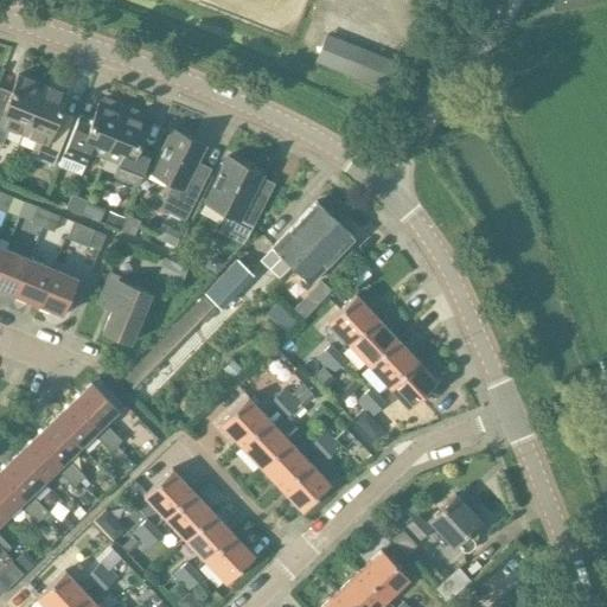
[(327,34),(317,62),(381,88),(391,61),(327,34)]
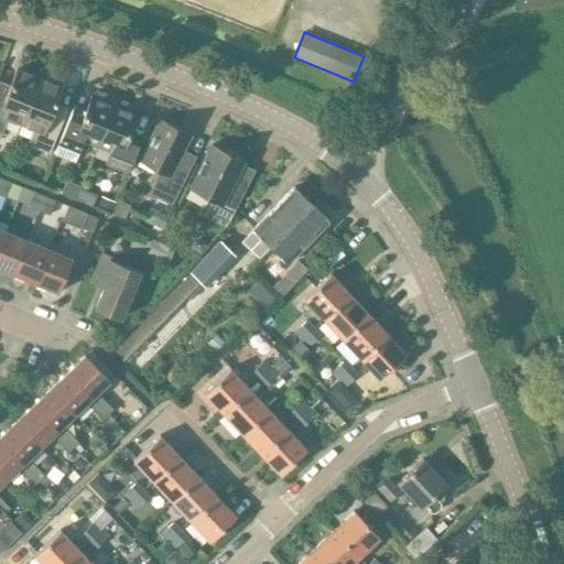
[(7,120),(21,126),(40,78),(18,69),(12,84),(7,100),(0,97),(0,133),(1,134),(7,120)]
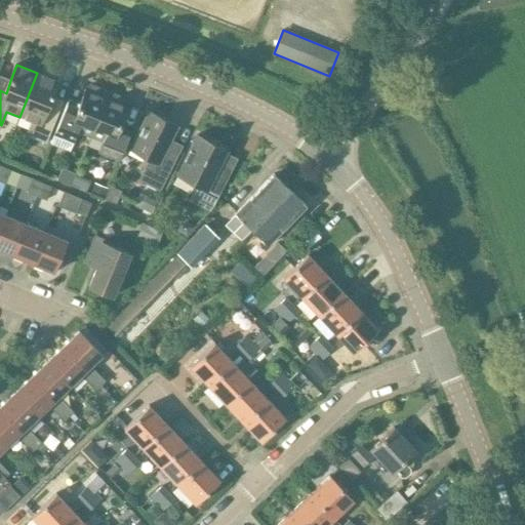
[(37,73),(19,117),(30,121),(25,134),(46,143),(56,115),(46,111),(52,96),(58,81),(37,73)]
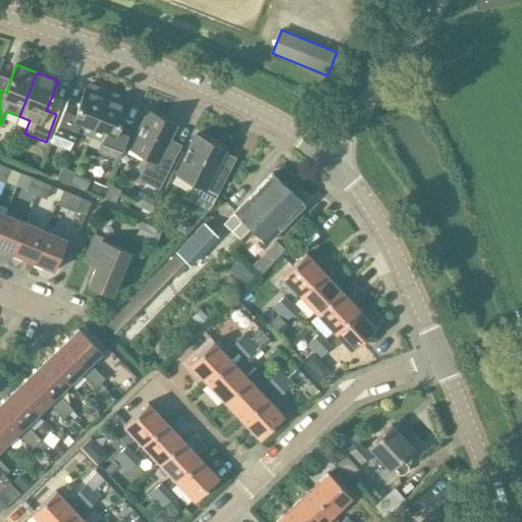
[(77,131),(91,136),(106,94),(86,86),(80,101),(73,115),(60,110),(52,134),(72,142),(77,131)]
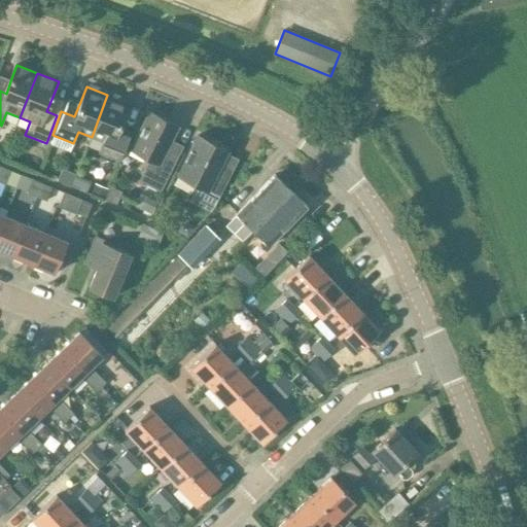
[(107,95),(92,137),(102,141),(98,154),(119,161),(129,135),(118,131),(129,103),(107,95)]
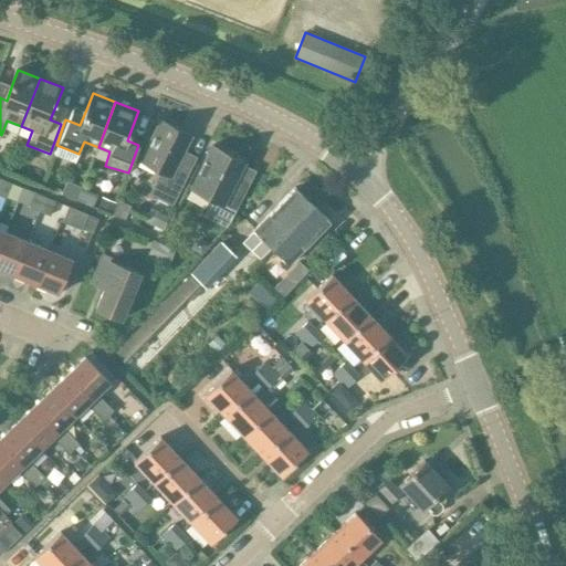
[(139,161),(159,171),(147,195),(173,206),(197,156),(185,150),(192,136),(161,119),(139,161)]
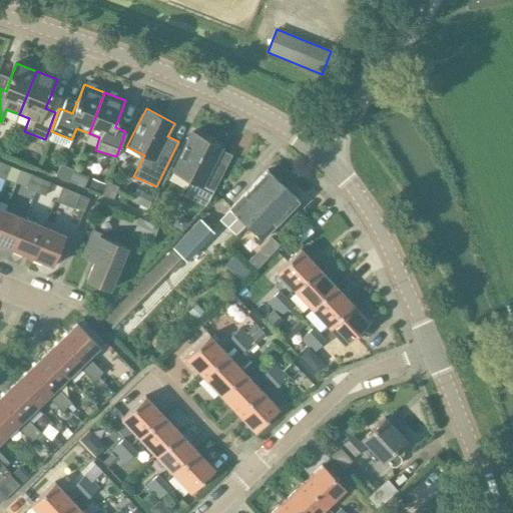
[(220,176),(209,171),(222,147),(192,132),(173,171),(190,180),(183,195),(206,205),(220,176)]
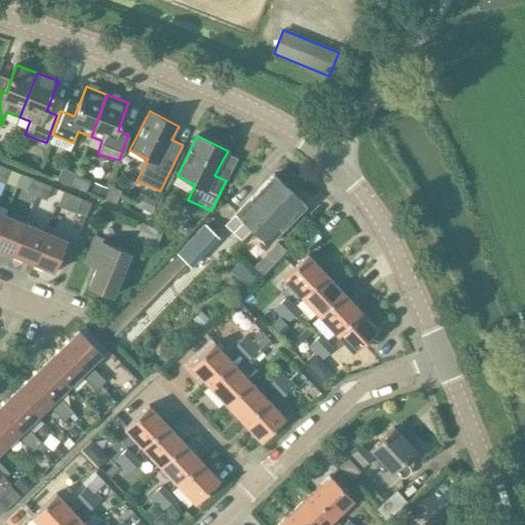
[(22,173),(1,165),(0,166),(0,179),(15,187),(22,173)]
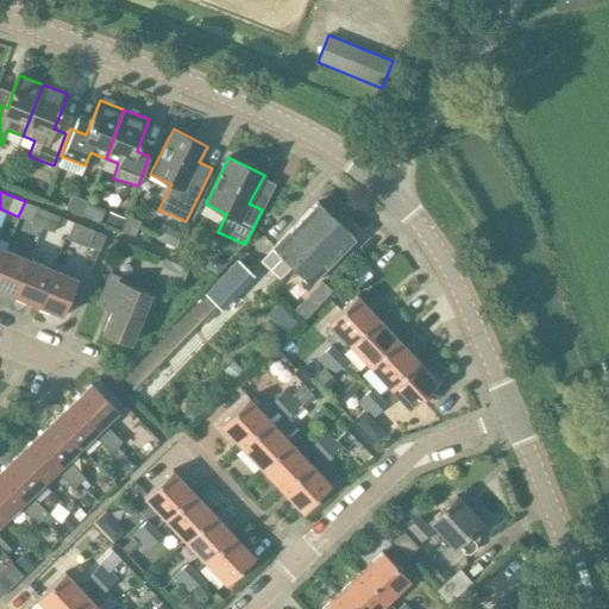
[(100,219),(104,207),(71,196),(68,209),(100,219)]
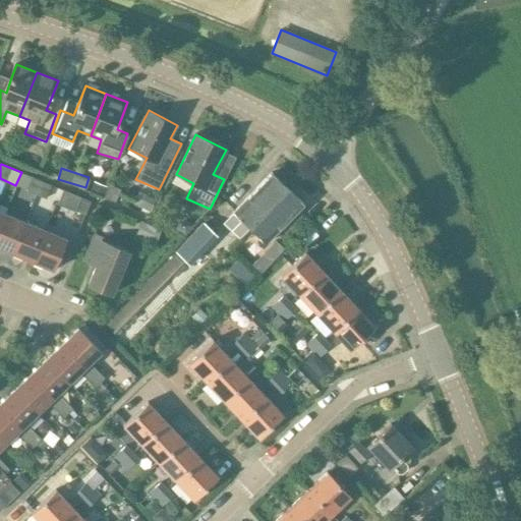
[(249,227),(289,187),(272,171),(233,211),(249,227)]
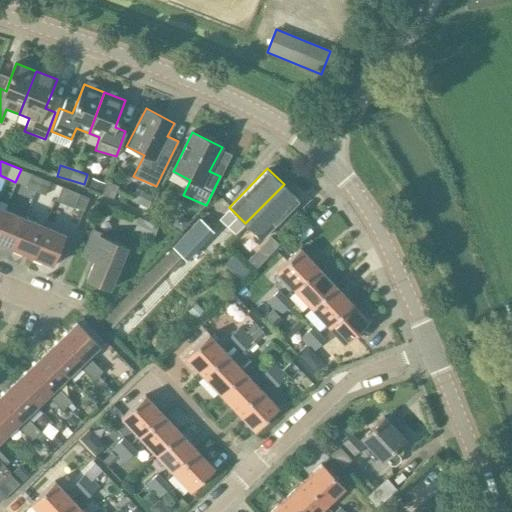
[(41,177),(30,173),(25,188),(35,192),(41,177)]
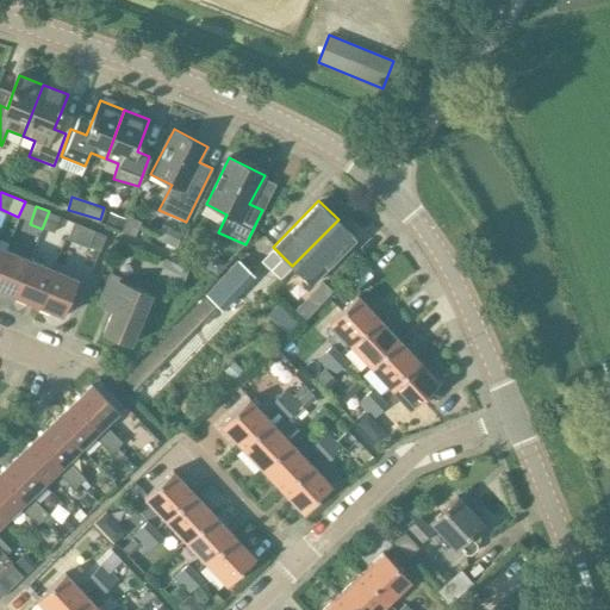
[(61,216),(49,211),(42,229),(54,234),(61,216)]
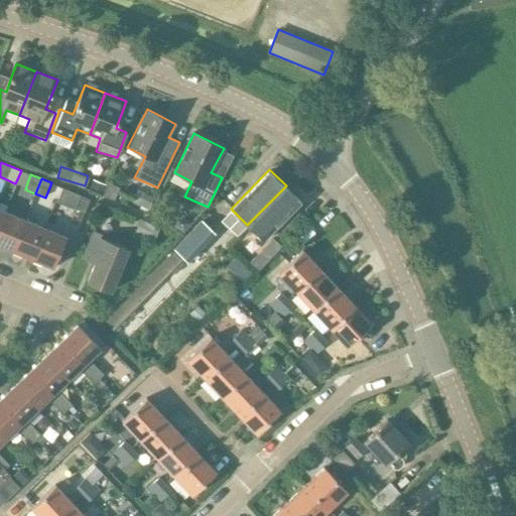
[(301,201),(286,185),(247,225),(263,240),(301,201)]
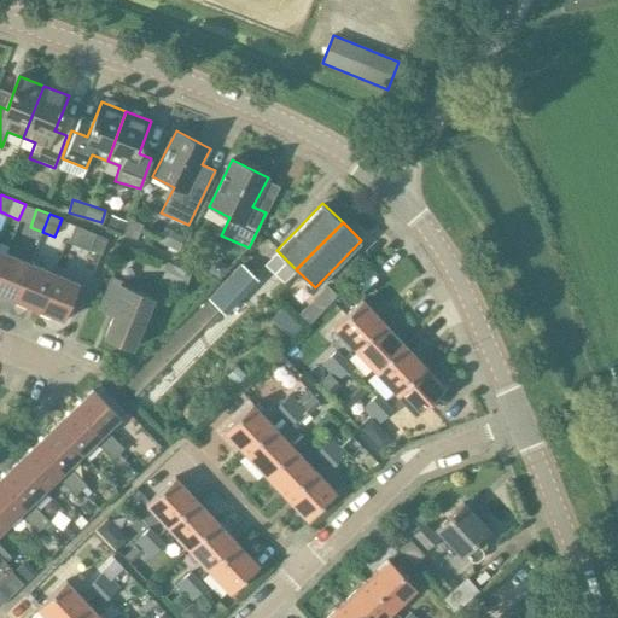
[(108,238),(94,233),(88,250),(101,255),(108,238)]
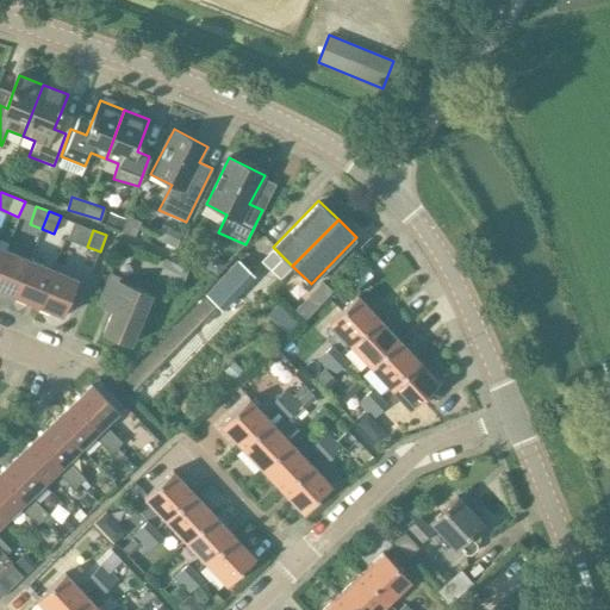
[(0,261),(0,288),(14,296),(29,259),(5,249),(0,261)]
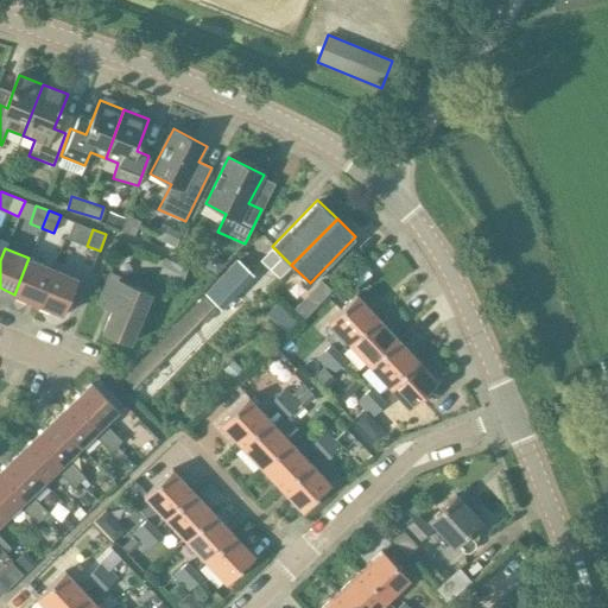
[(14,295),(38,304),(52,268),(29,258),(14,295)]
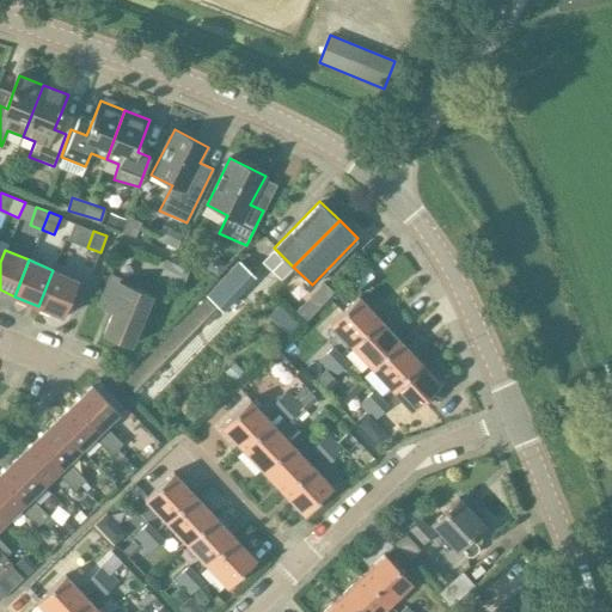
[(182,285),(189,269),(166,259),(159,274),(182,285)]
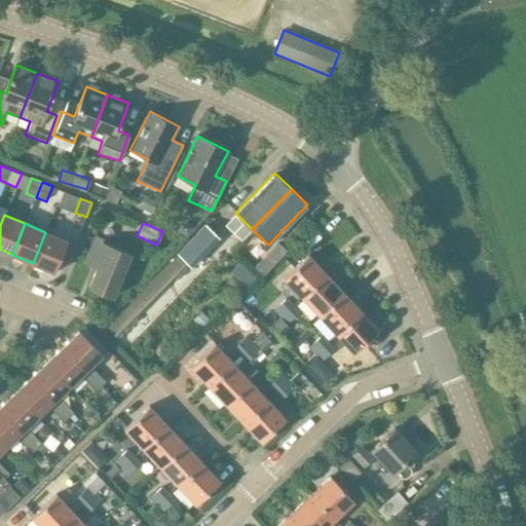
[(219,237),(203,224),(177,253),(191,267),(219,237)]
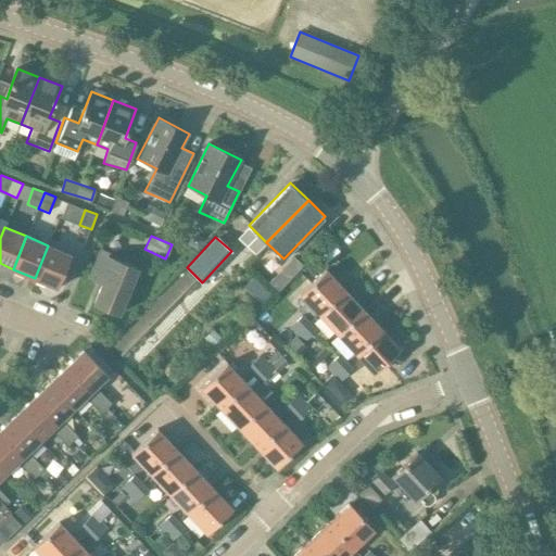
[(71,254),(48,245),(35,278),(58,288),(71,254)]
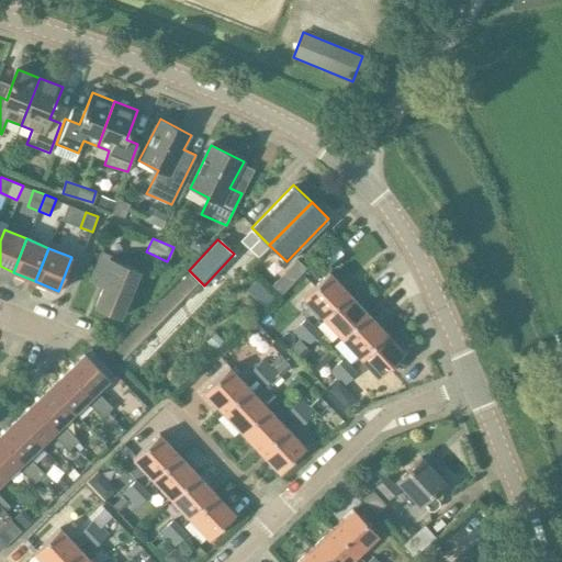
[(121,316),(139,271),(115,260),(116,257),(102,250),(90,279),(103,285),(94,305),(121,316)]
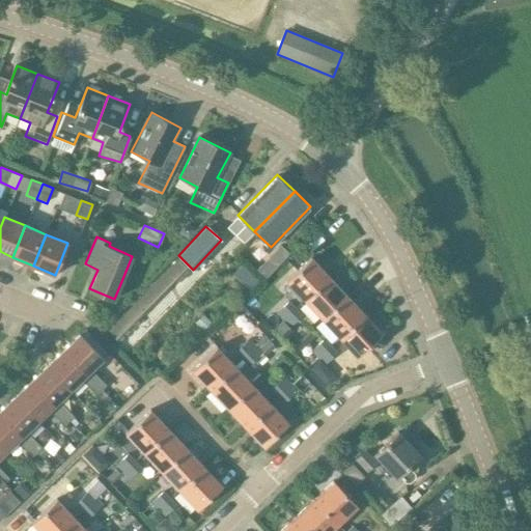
[(67,244),(61,259),(68,262),(75,247),(67,244)]
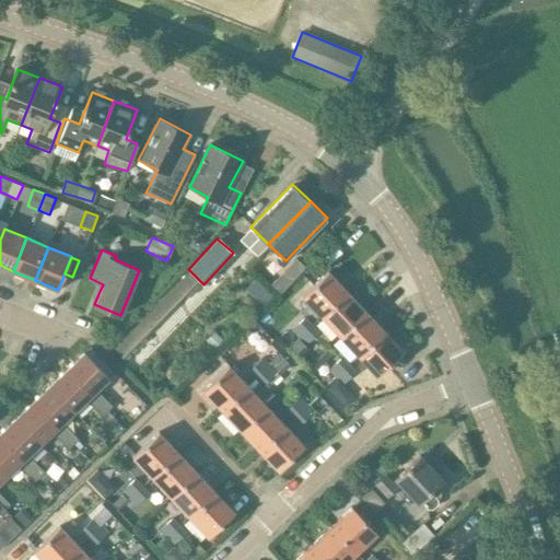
[(302,295),(322,316),(348,292),(328,271),(302,295)]
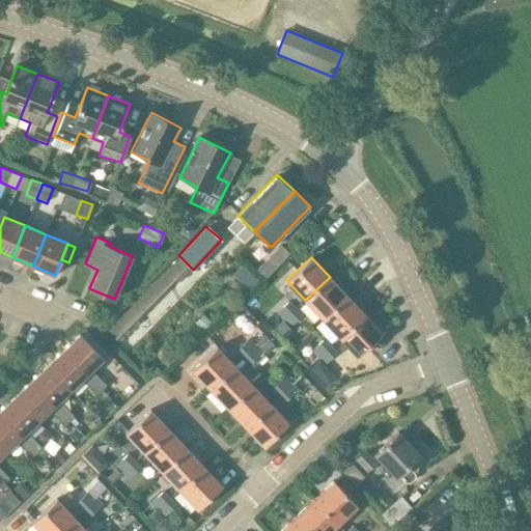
[(117,340),(188,268),(177,258),(107,330),(117,340)]
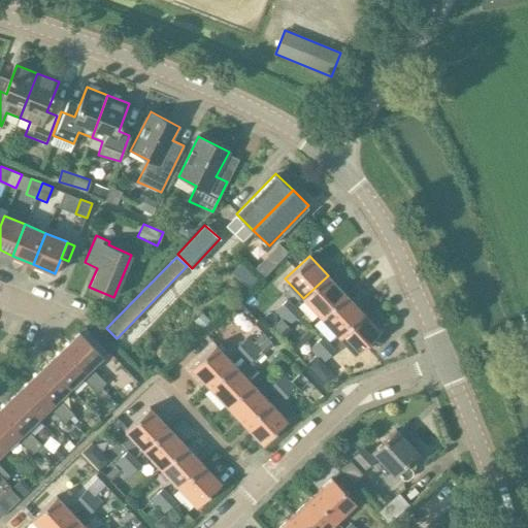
[(345,294),(328,275),(303,298),(321,317),(345,294)]
